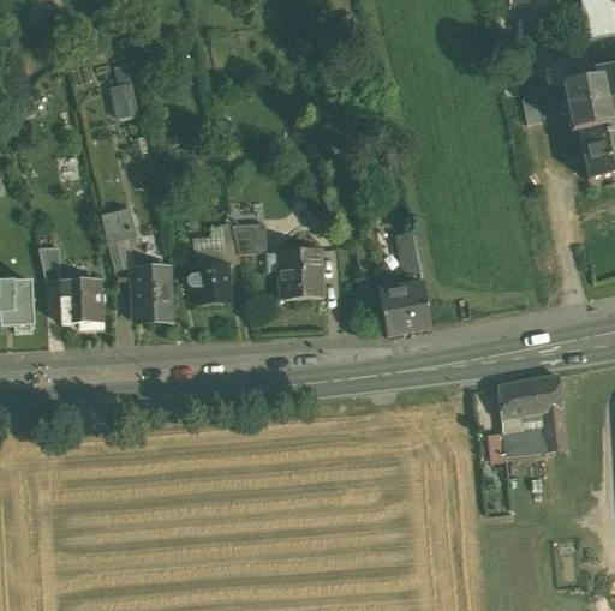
[(587,0),(581,1),(589,40),(614,34),(614,0),(587,0)]
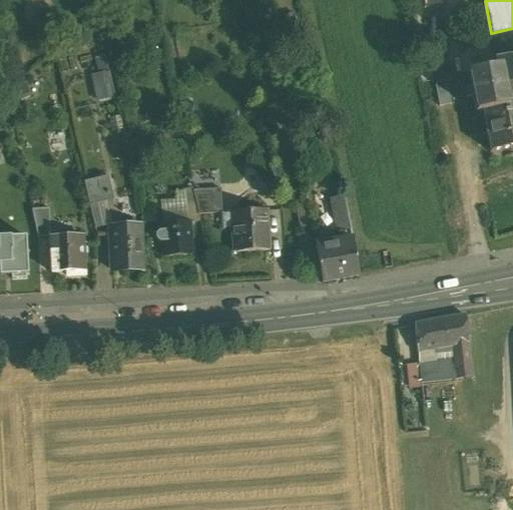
[(107,51),(96,54),(100,68),(111,65),(107,51)]
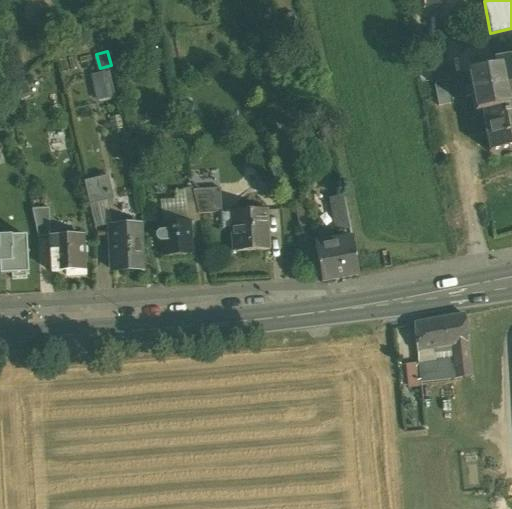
[(511,52),(494,56),(496,64),(467,70),(475,108),(475,109),(482,108),(503,104),(504,111),(511,109),(511,52)]
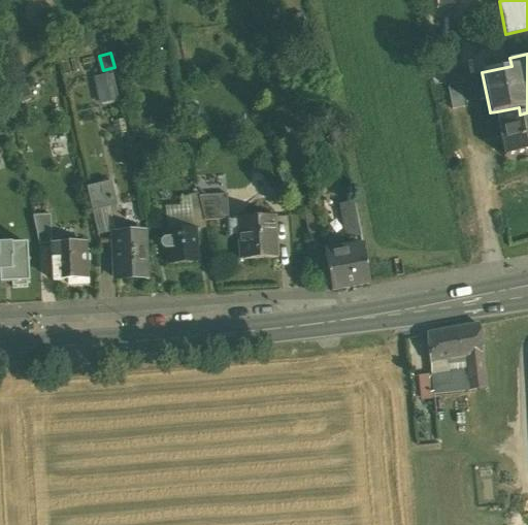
[(116,69),(95,74),(102,101),(122,96),(116,69)]
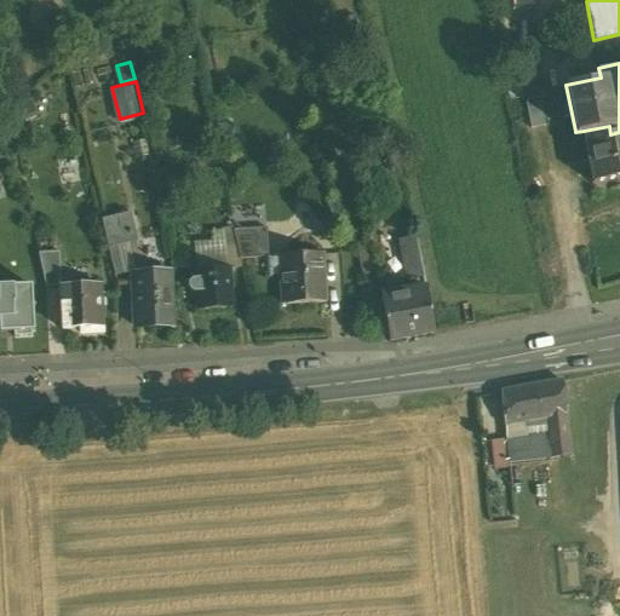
[(619,132),(610,134),(609,126),(584,131),(589,157),(593,179),(619,173),(619,132)]
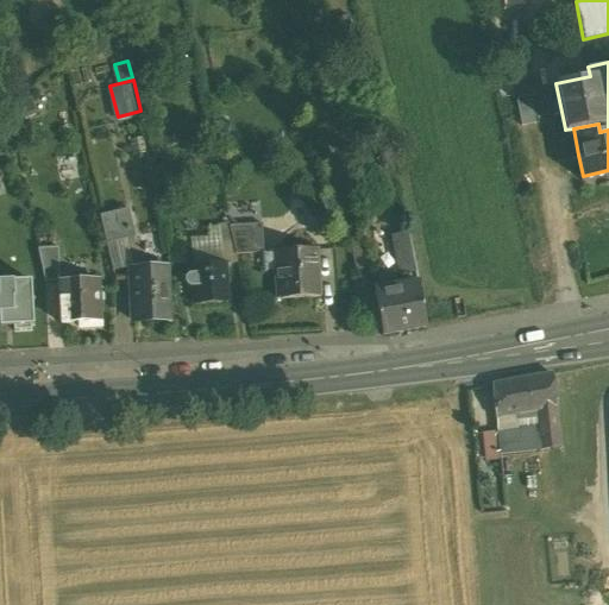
[(565,128),(552,131),(558,158),(578,155),(573,128),(565,130),(565,128)]
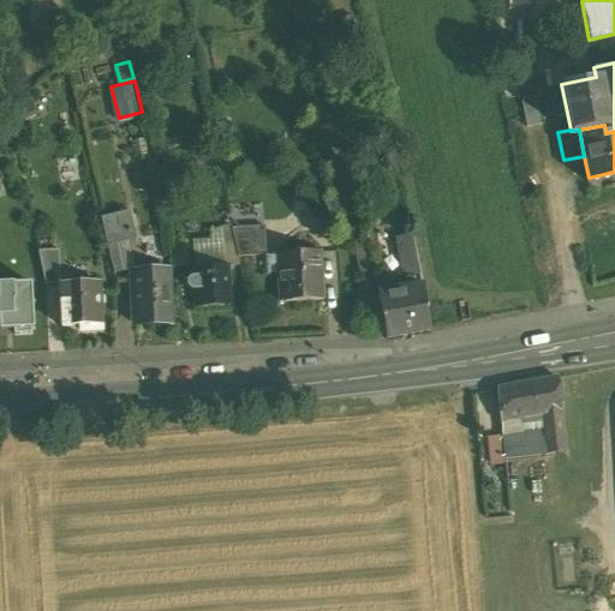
[(118,209),(100,213),(106,240),(124,235),(118,209)]
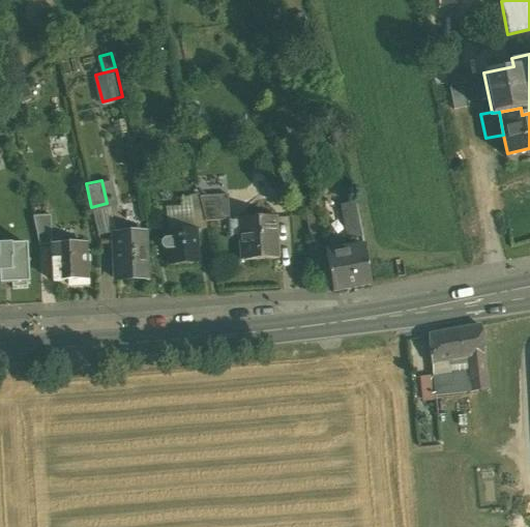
[(199,192),(185,194),(188,208),(193,207),(201,205),(199,194),(199,192)]
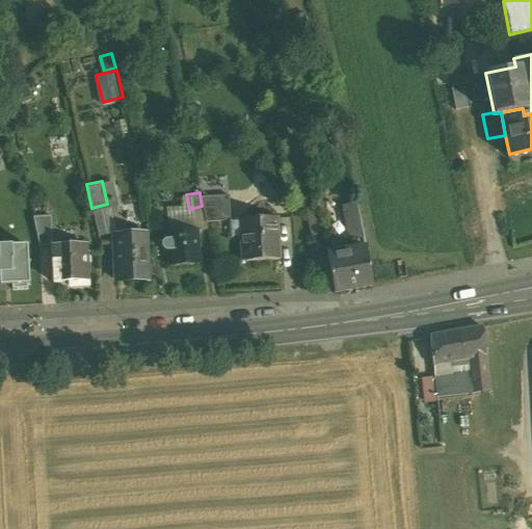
[(230,193),(200,194),(202,206),(205,218),(231,217),(230,193)]
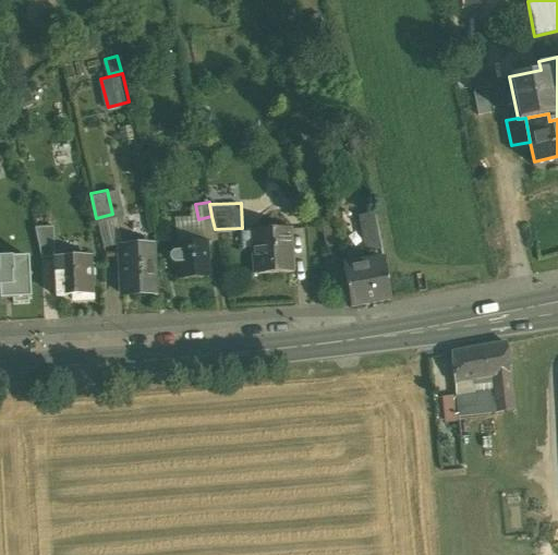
[(374,210),(362,213),(368,250),(373,258),(383,256),(374,210)]
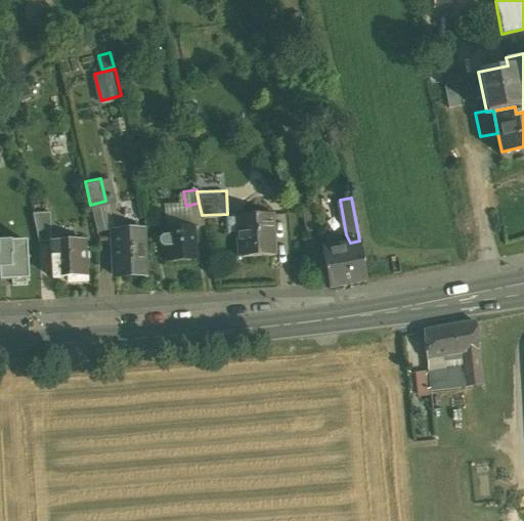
[(199,203),(190,205),(193,223),(194,225),(203,223),(202,215),(199,203)]
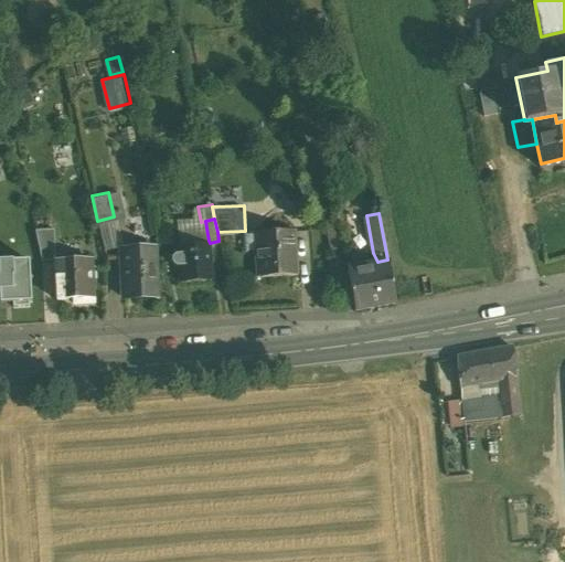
[(338,220),(324,222),(329,248),(342,246),(339,230),(338,220)]
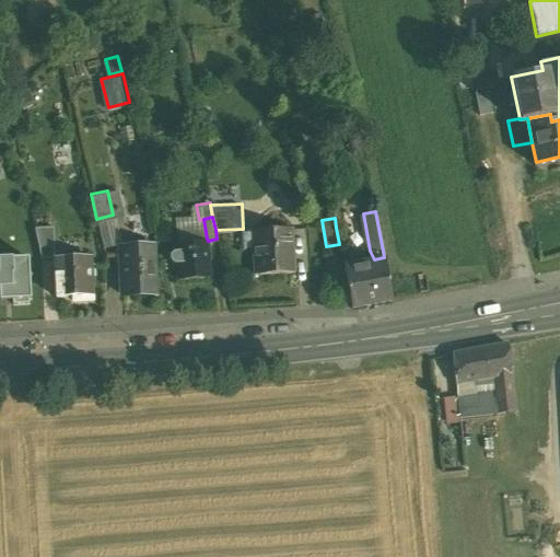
[(51,224),(34,225),(41,256),(53,255),(54,255),(51,224)]
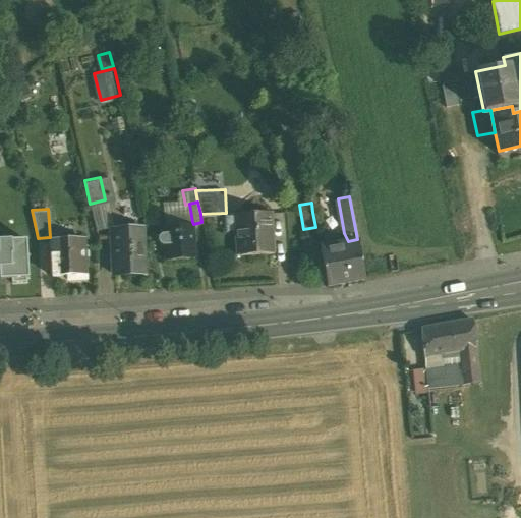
[(270,210),(238,211),(238,226),(237,226),(238,252),(267,251),(266,238),(271,238),(270,210)]
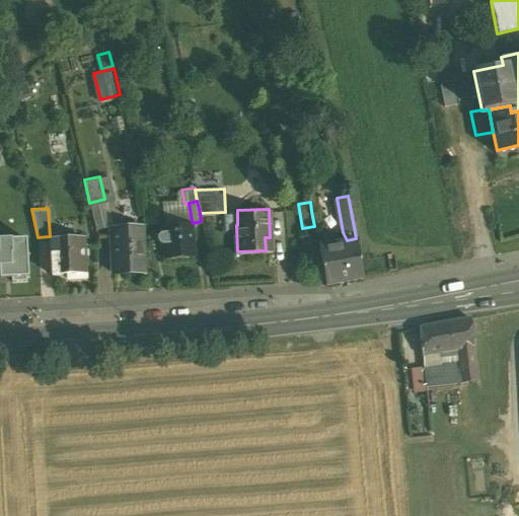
[(192,221),(162,223),(163,230),(160,231),(158,232),(157,235),(158,238),(159,239),(161,240),(162,240),(163,240),(165,256),(195,254),(193,223),(192,221)]
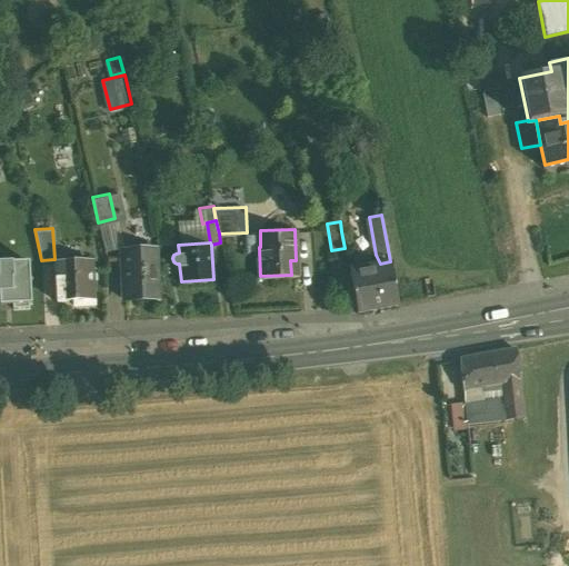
[(152,248),(120,250),(122,297),(155,295),(152,248)]
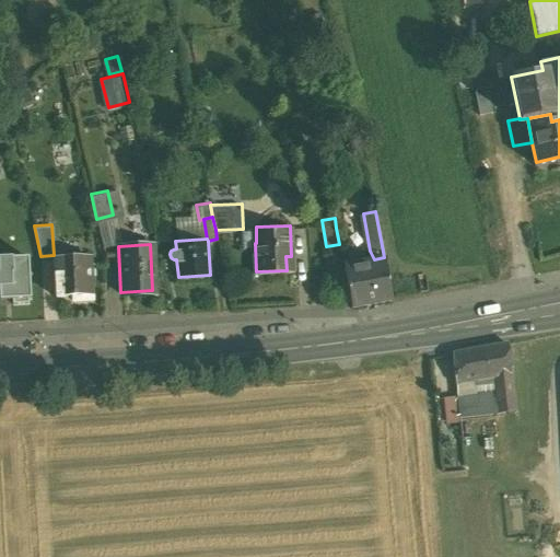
[(54,255),(53,255),(55,294),(72,293),(72,299),(90,298),(89,278),(91,278),(90,263),(89,263),(88,253),(54,255)]
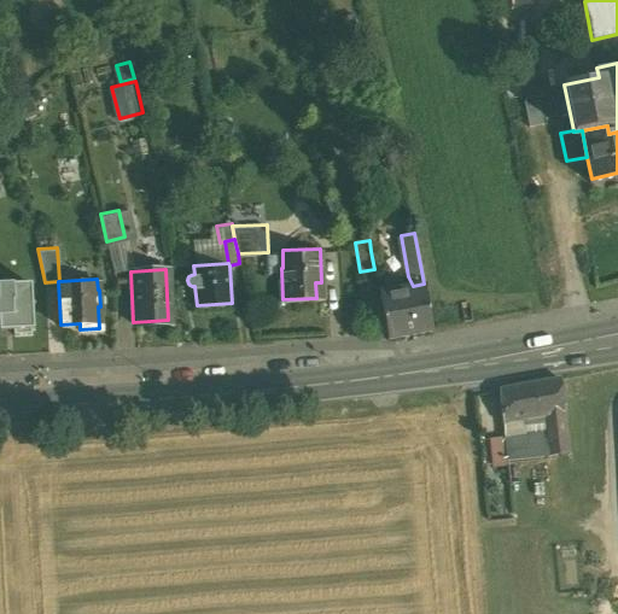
[(29,280),(0,281),(0,328),(12,327),(13,331),(29,329),(29,327),(31,326),(30,304),(34,299),(30,296),(29,280)]
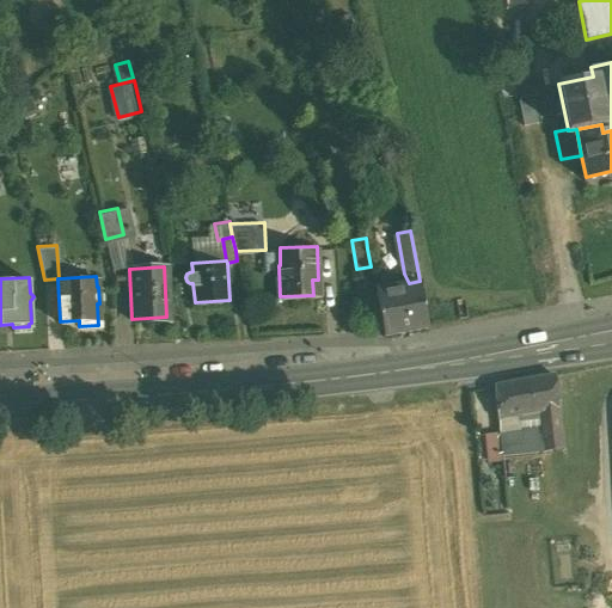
[(409,283),(375,289),(383,329),(384,335),(428,326),(420,281),(409,283)]
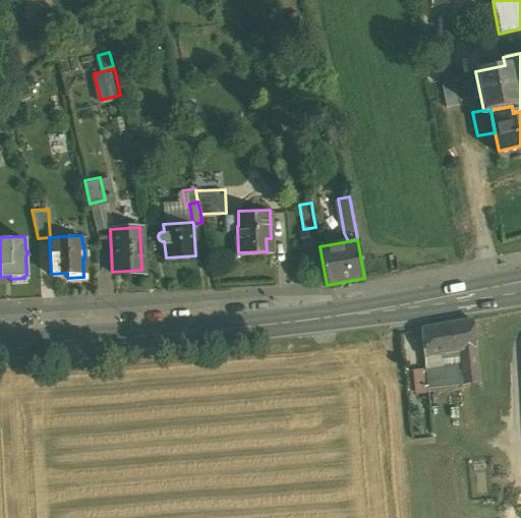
[(473,319),(420,327),(424,352),(460,347),(477,344),(473,319)]
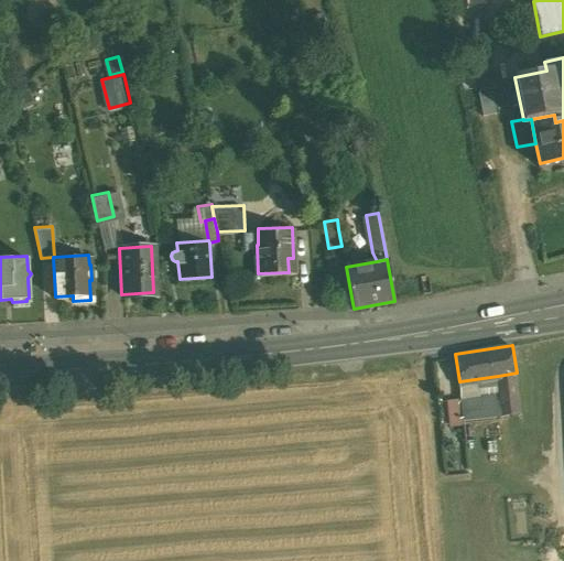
[(517,373),(498,376),(500,392),(502,414),(520,412),(517,373)]
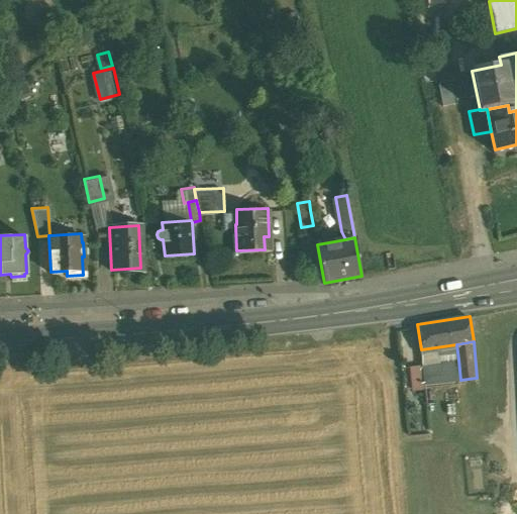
[(421,349),(422,364),(458,360),(456,344),(421,349)]
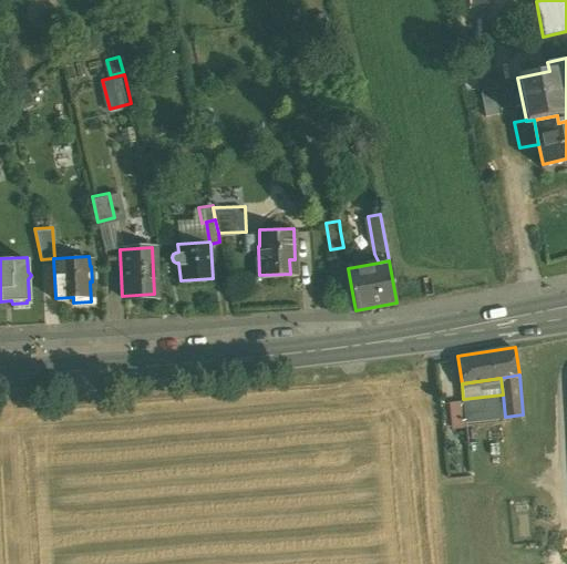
[(503,395),(463,399),(465,420),(505,417),(503,395)]
